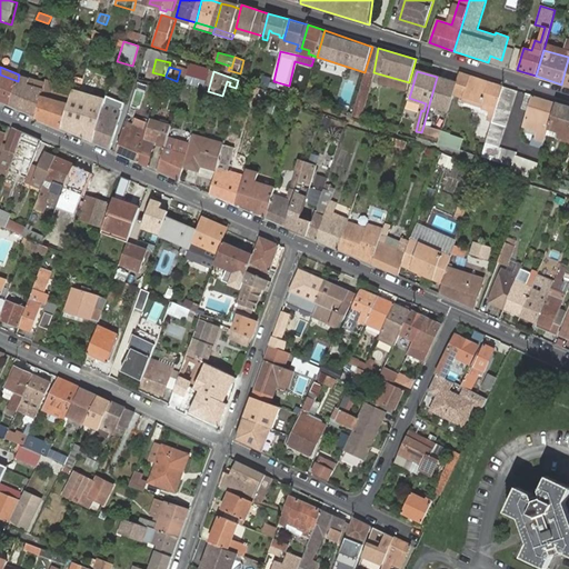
[(503,86),(461,72),(458,83),(456,93),(497,108),(503,86)]
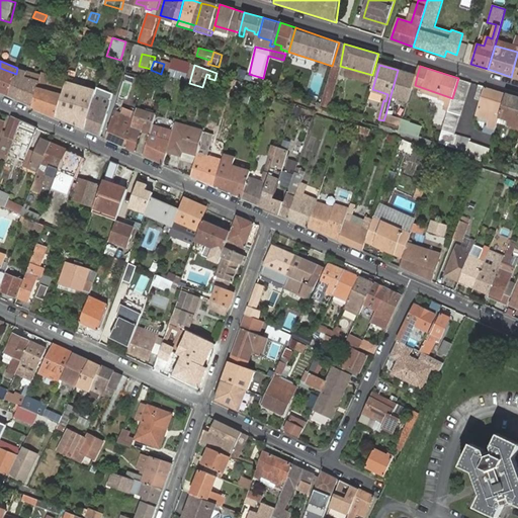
[(0,91),(10,96),(16,74),(0,68),(0,91)]
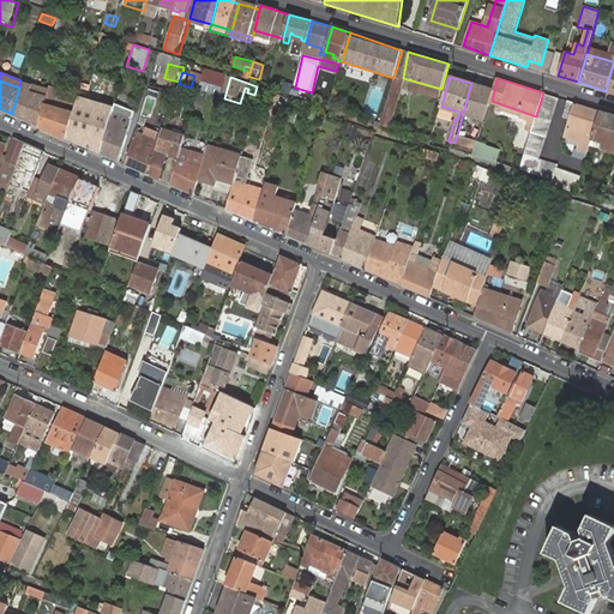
[(43,98),(46,90),(20,80),(19,88),(43,98)]
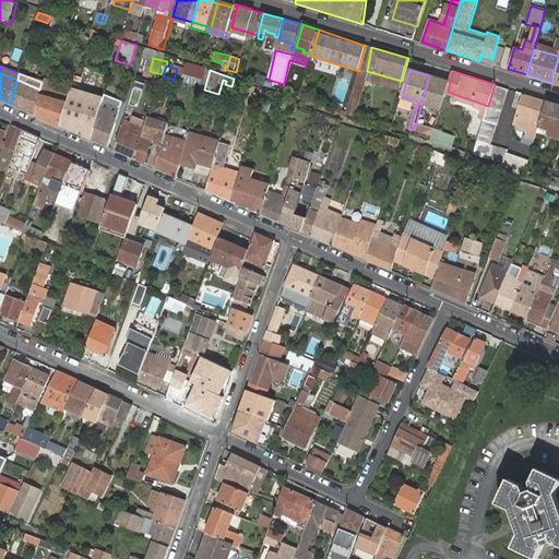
[(448,92),(450,82),(429,75),(421,103),(442,109),(448,92)]
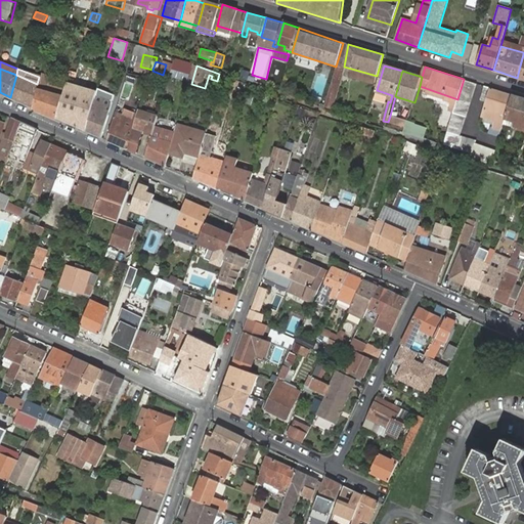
[(10,97),(34,107),(44,73),(40,72),(39,77),(37,84),(16,75),(10,97)]
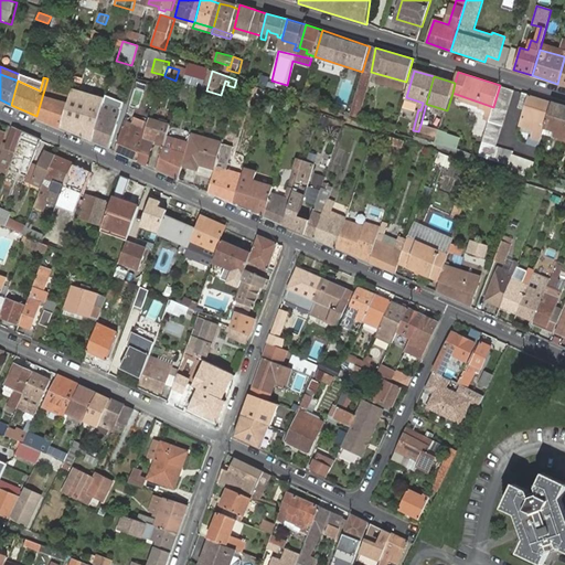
[(62,127),(71,98),(54,92),(56,81),(48,78),(36,116),(62,127)]
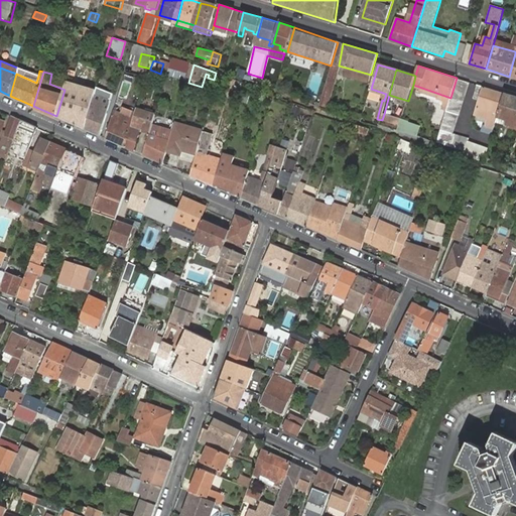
[(471,82),(457,78),(450,98),(437,142),(485,157),(488,146),(469,140),(470,137),(455,133),(471,82)]
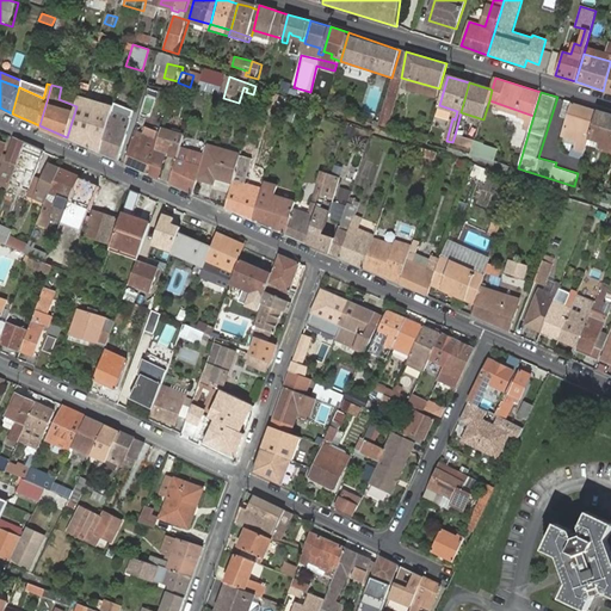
[(67,137),(102,153),(113,106),(79,94),(76,106),(67,137)]
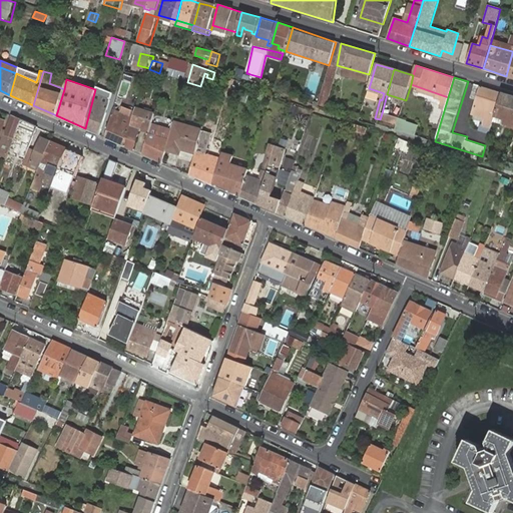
[(502,92),(476,84),(471,97),(478,99),(473,112),(487,117),(485,125),(491,127),(495,115),(502,92)]
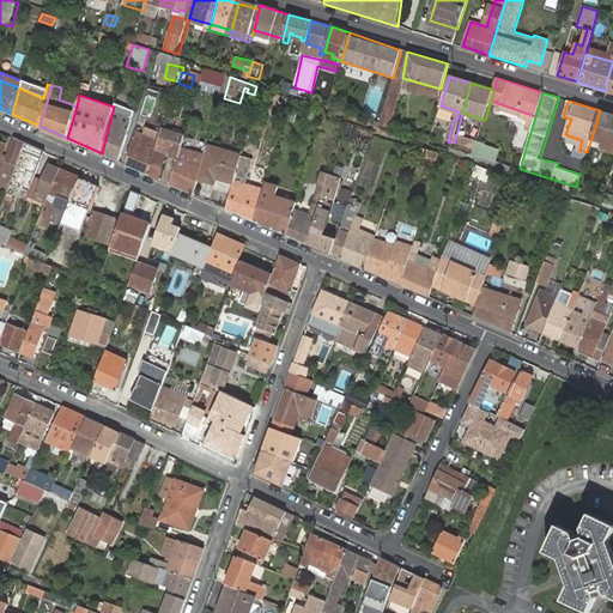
[(102,153),(120,161),(134,111),(115,103),(114,107),(102,153)]
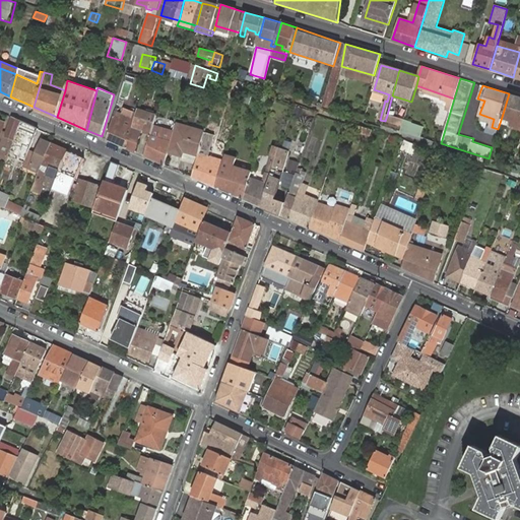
[(519,96),(509,93),(502,117),(511,119),(510,122),(514,124),(513,127),(519,128),(519,96)]
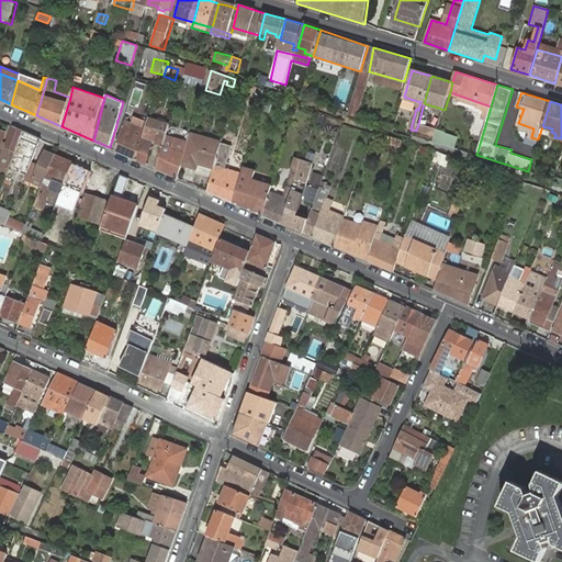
[(136,159),(146,164),(153,142),(164,147),(167,135),(170,124),(149,116),(147,125),(145,132),(136,159)]
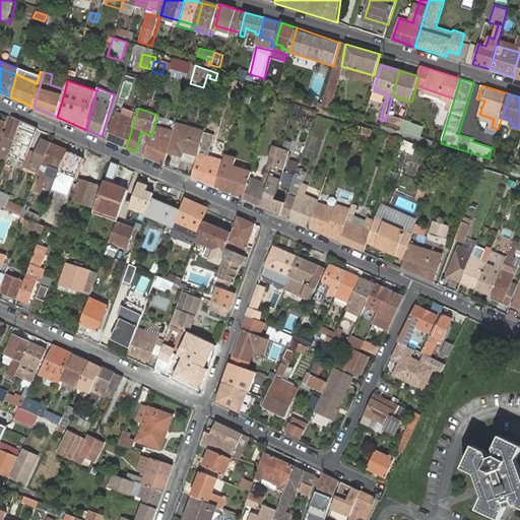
[(134,122),(136,116),(117,109),(115,115),(134,122)]
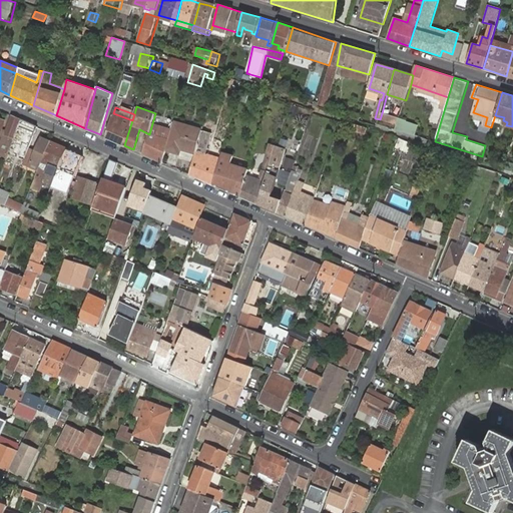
[(106,137),(124,145),(132,120),(113,113),(106,137)]
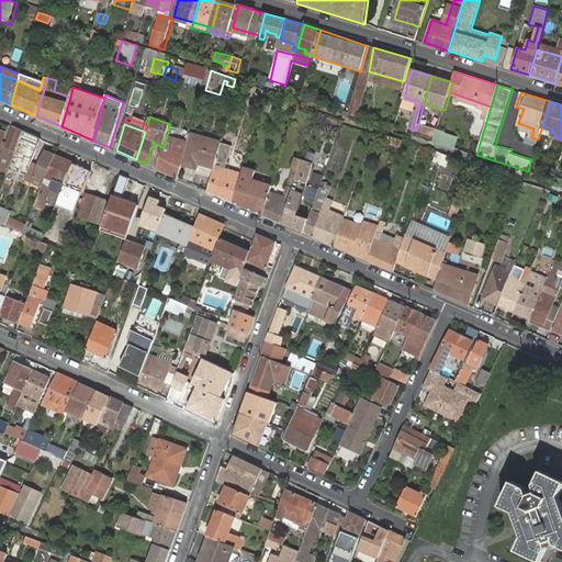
[(416,131),(435,136),(437,130),(418,124),(416,131)]
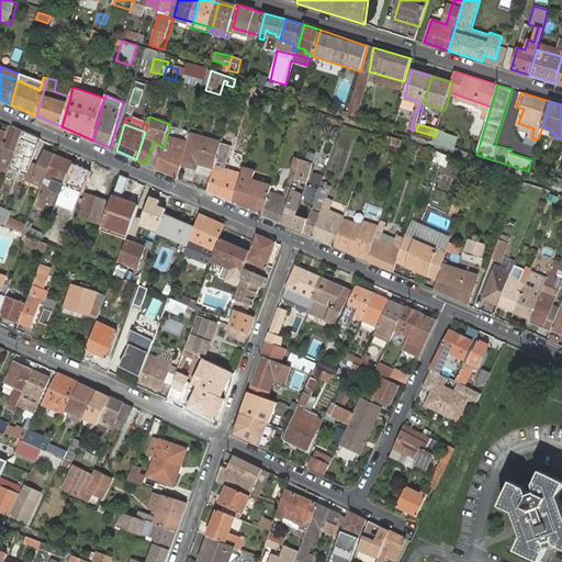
[(0,150),(6,132),(0,130),(0,161),(11,167),(23,131),(13,126),(4,154),(0,152),(0,150)]
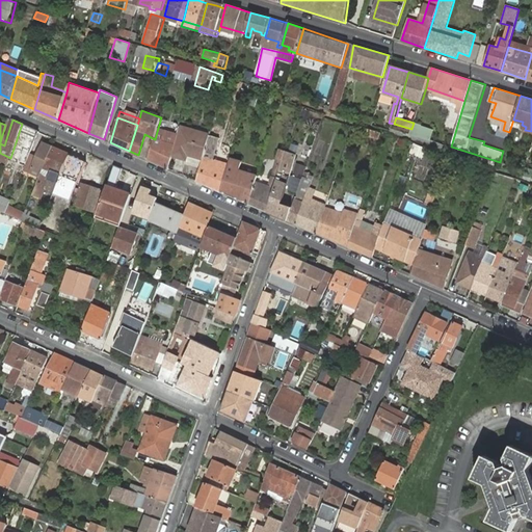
[(429,141),(433,130),(414,123),(411,129),(410,133),(429,141)]
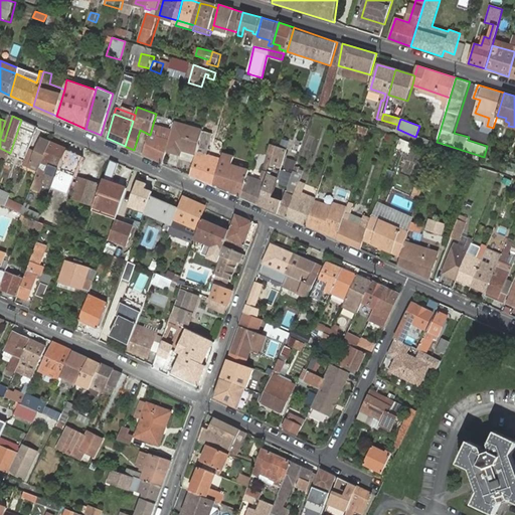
[(182,150),(197,155),(204,130),(176,122),(174,129),(167,150),(181,155),(182,150)]
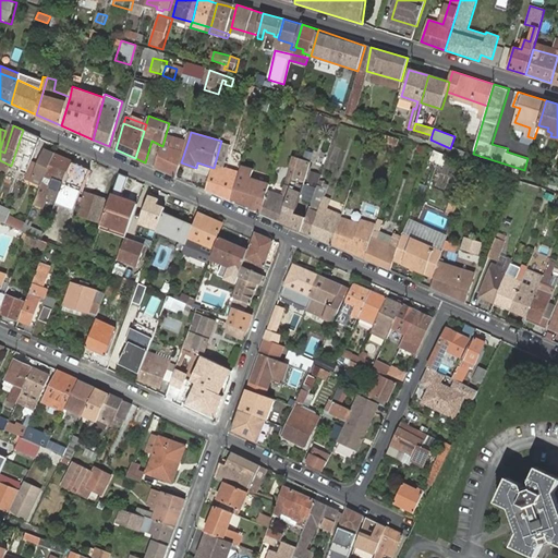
[(156,167),(178,177),(181,162),(189,140),(166,134),(162,146),(156,167)]
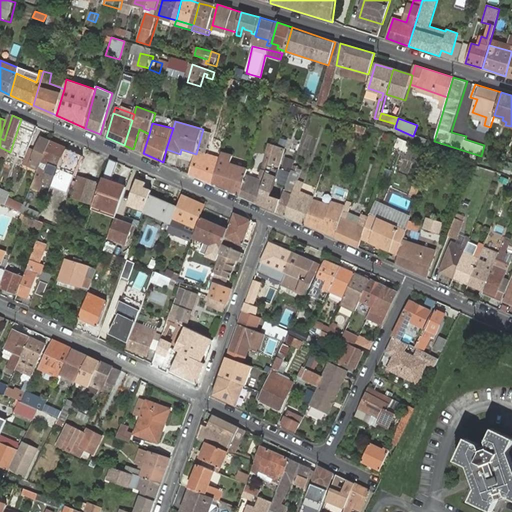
[(190,173),(214,184),(222,157),(207,153),(212,133),(203,129),(196,154),(190,173)]
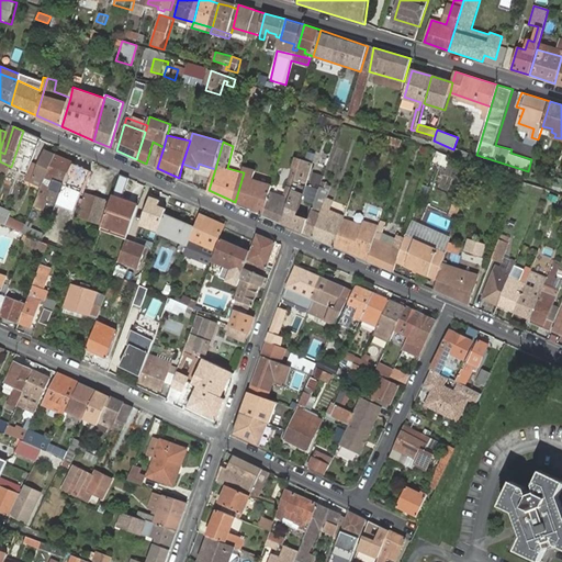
[(40,194),(56,156),(46,150),(34,179),(41,182),(36,192),(40,194)]
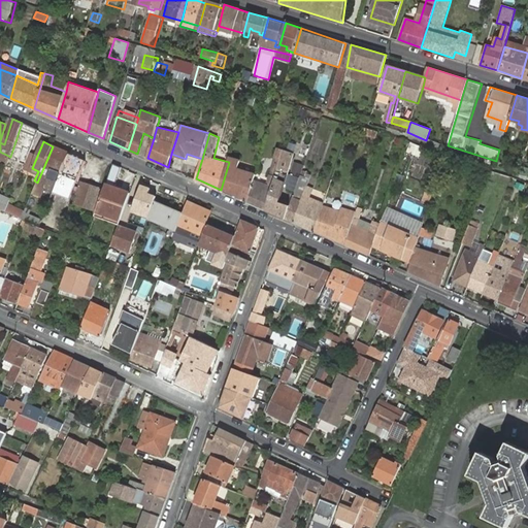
[(405,152),(418,158),(423,146),(409,141),(405,152)]
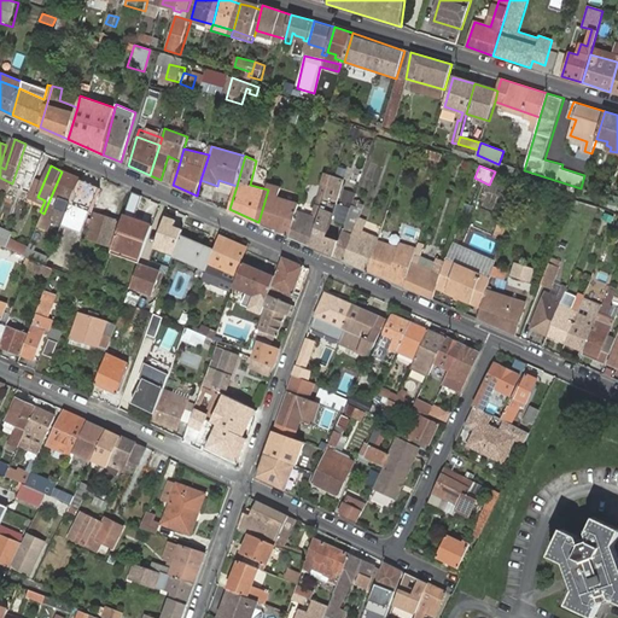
[(81,180),(62,172),(44,214),(40,221),(50,225),(58,204),(70,208),(81,180)]
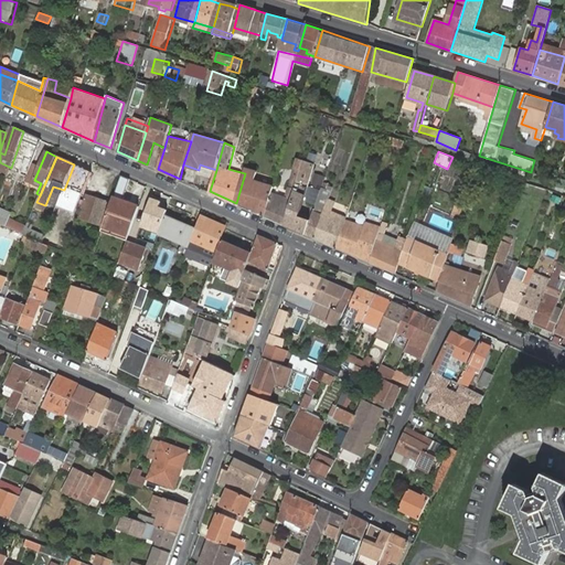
[(265,215),(295,228),(299,216),(316,166),(299,160),(288,194),(294,196),(291,200),(272,193),(265,215)]
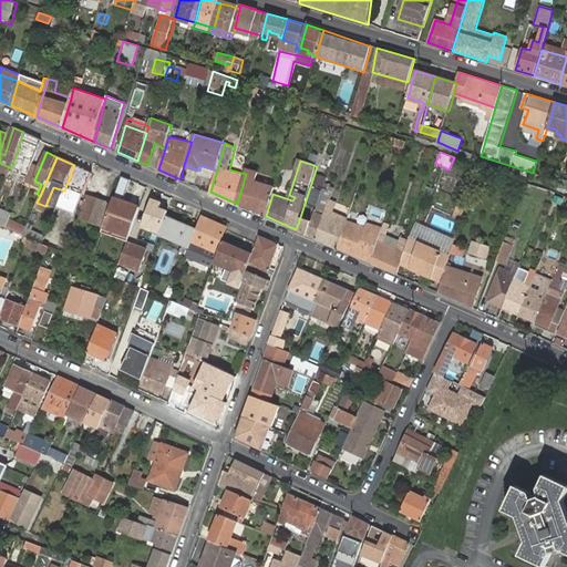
[(0,168),(10,173),(11,169),(11,168),(0,163),(0,168)]
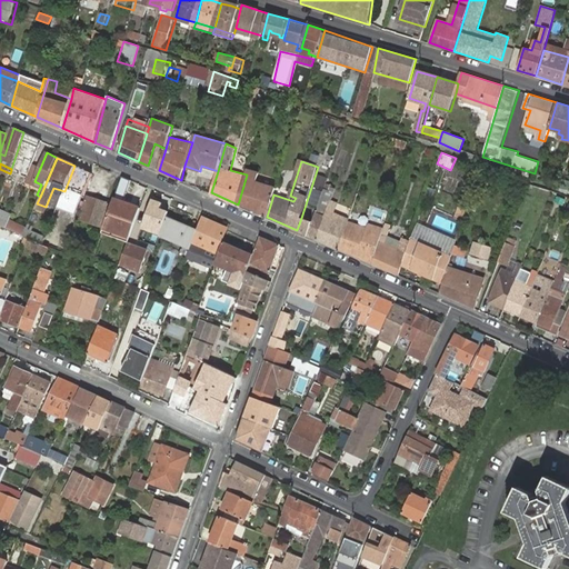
[(238,205),(267,217),(273,195),(275,187),(256,181),(258,172),(248,170),(247,175),(238,205)]
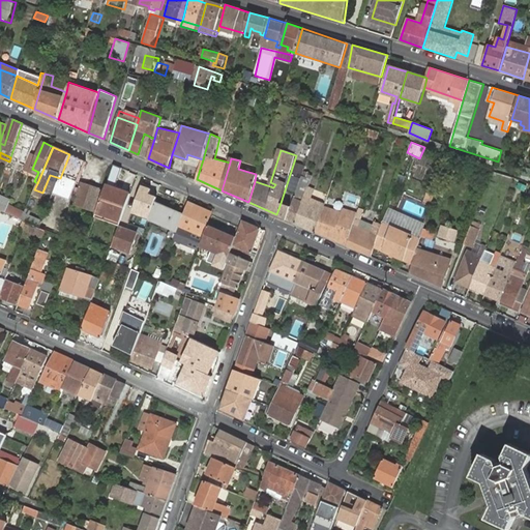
[(288,219),(316,232),(324,206),(306,197),(314,176),(311,175),(308,179),(303,177),(300,185),(297,193),(292,206),(288,219)]
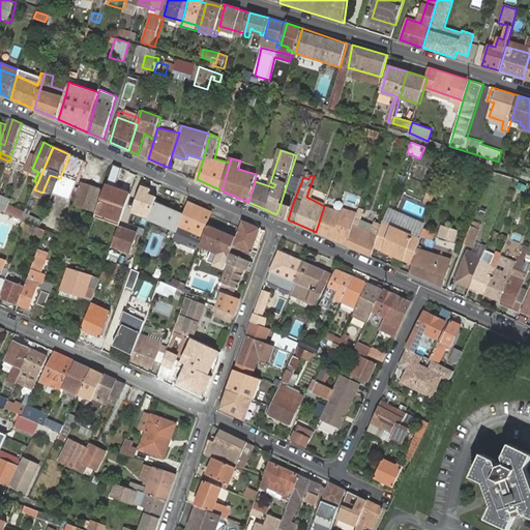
[(162,185),(152,181),(149,187),(142,184),(130,212),(148,219),(149,217),(155,201),(162,185)]
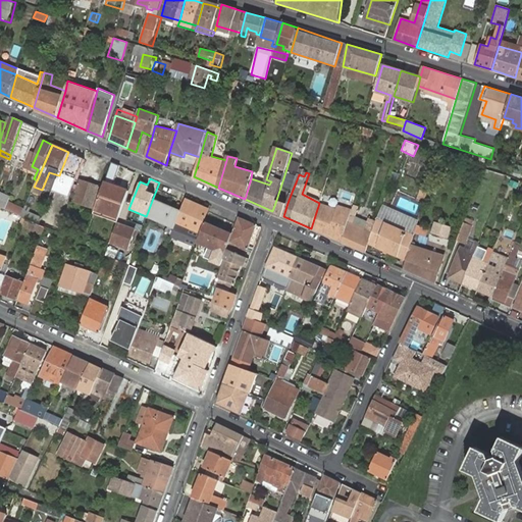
[(79,186),(77,186),(75,186),(73,193),(75,194),(73,201),(94,208),(100,187),(81,179),(79,186)]
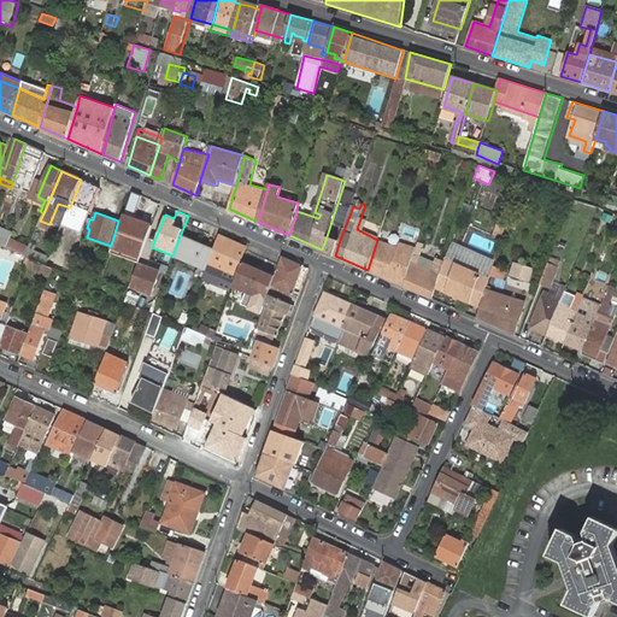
[(153,224),(124,215),(113,246),(141,256),(153,224)]
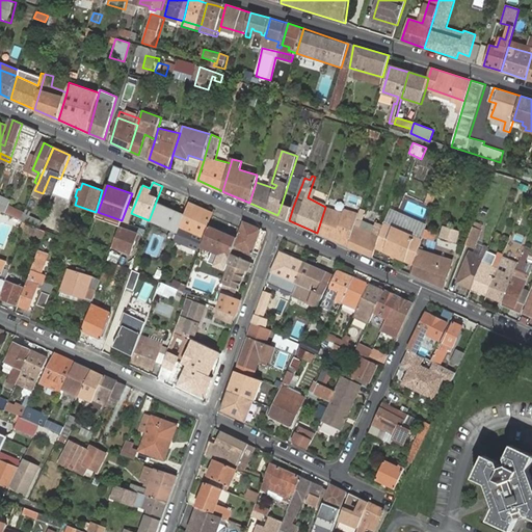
[(11,202),(0,196),(0,210),(7,213),(11,202)]
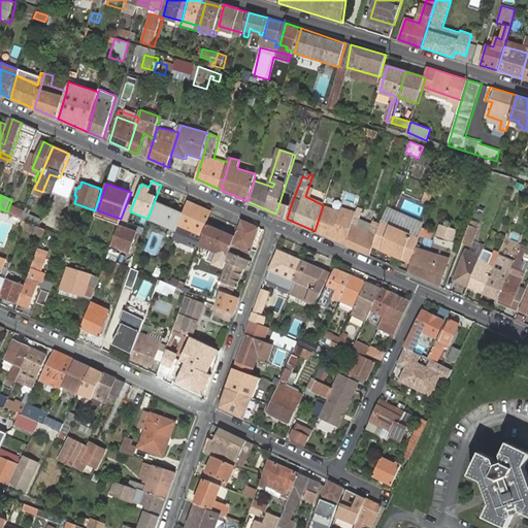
[(184,212),(155,200),(149,217),(177,229),(179,226),(184,212)]
